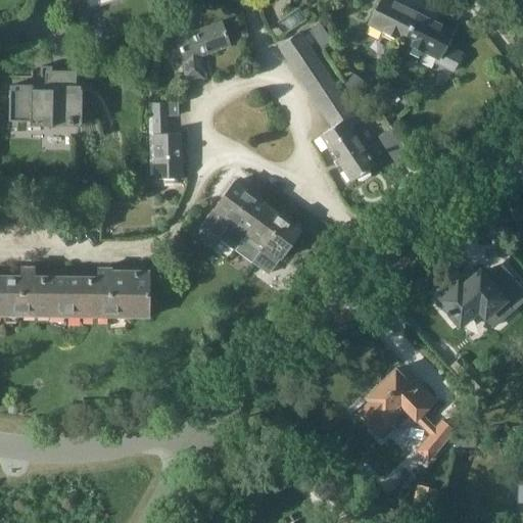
[(120,0),(84,0),(88,10),(120,0)]
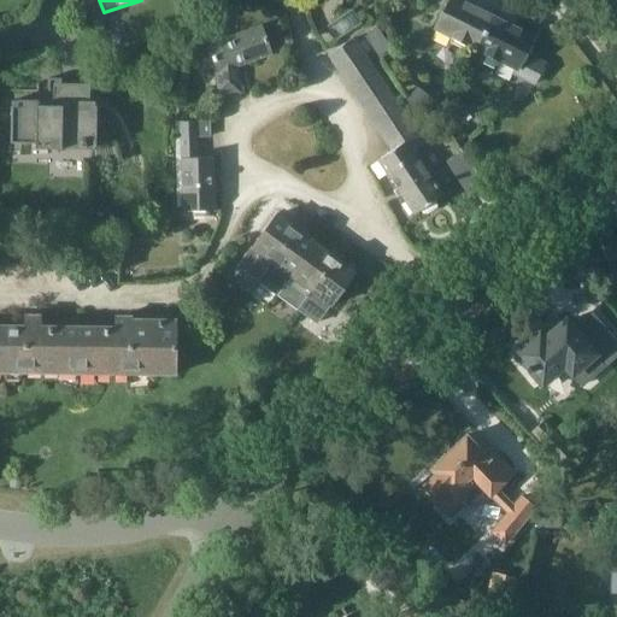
[(469,46),(476,50),(493,17),(466,4),(468,0),(450,0),(435,29),(453,37),(452,42),(466,50),(469,46)]
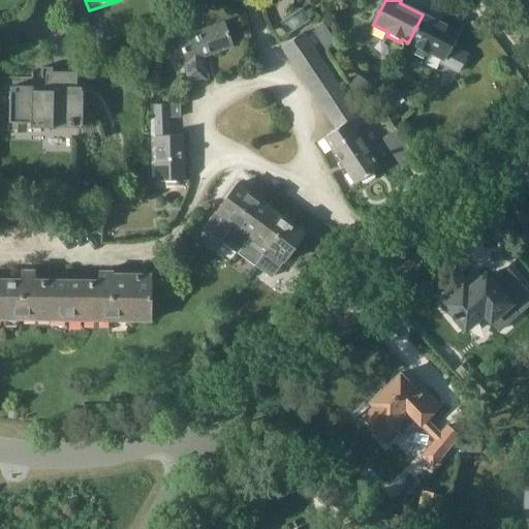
[(443,60),(441,63),(458,72),(467,55),(450,47),(461,26),(447,19),(444,26),(423,14),(408,42),(415,45),(414,51),(426,56),(429,53),(443,60)]
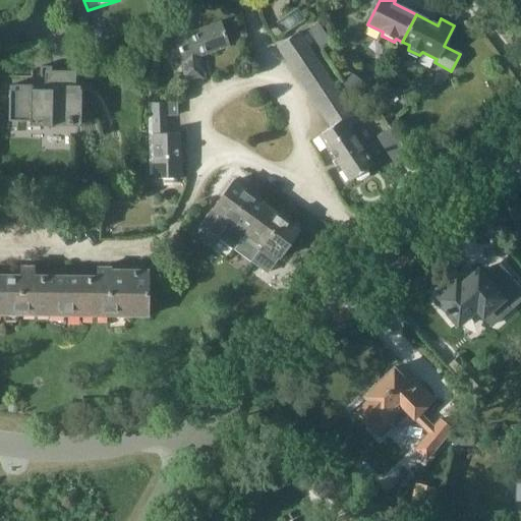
[(220,22),(175,39),(183,61),(183,78),(200,77),(199,56),(229,46),(220,22)]
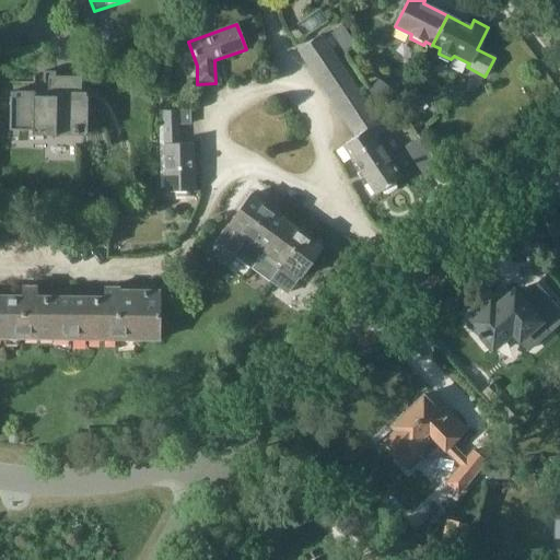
[(341,25),(330,34),(343,53),(356,44),(341,25)]
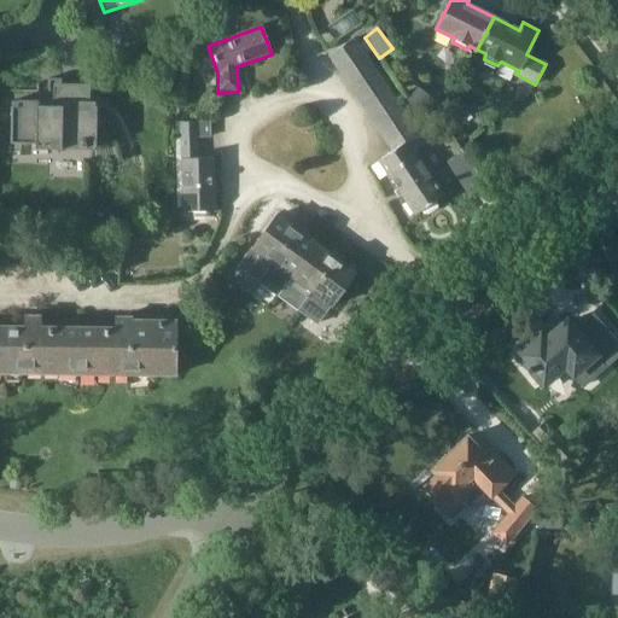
[(337,68),(359,54),(350,41),(328,54),(337,68)]
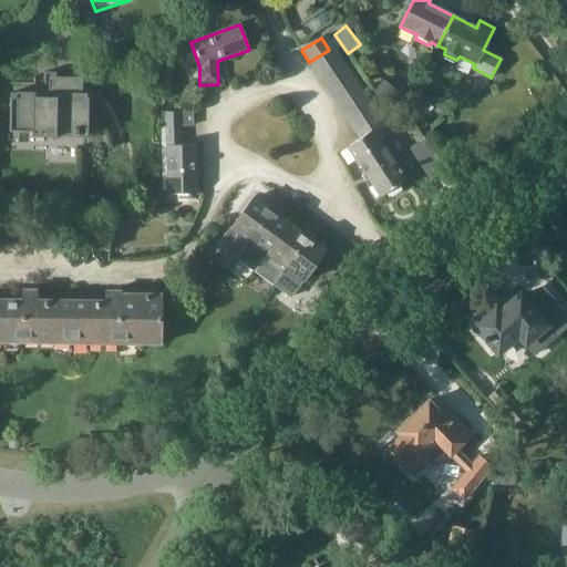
[(340,58),(333,47),(329,50),(309,62),(317,73),(340,58)]
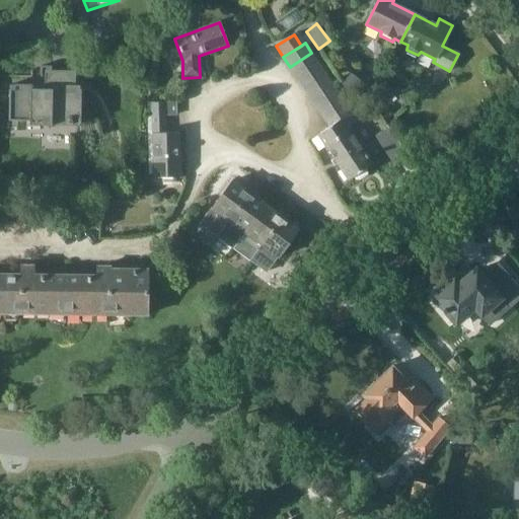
[(311,53),(290,67),(296,77),(318,62),(311,53)]
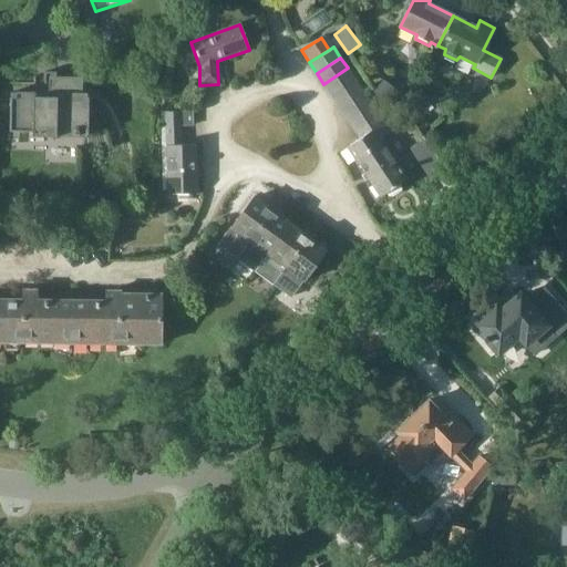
[(354,79),(348,68),(323,84),(331,95),(354,79)]
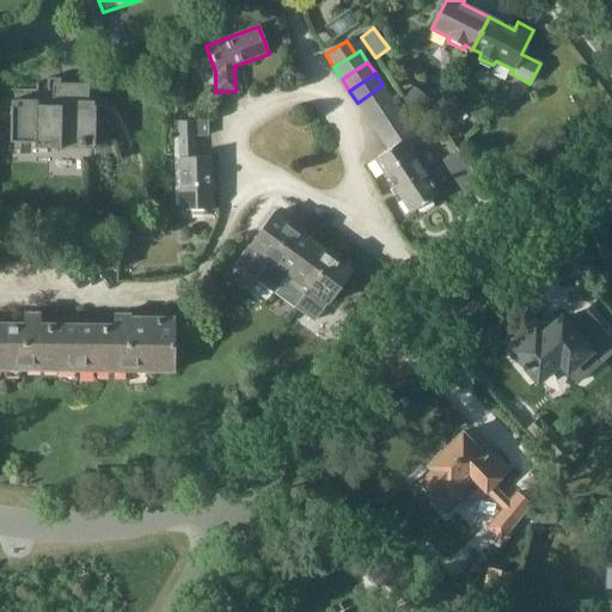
[(11,106),(10,142),(35,142),(35,148),(61,148),(61,142),(78,144),(78,146),(85,146),(85,144),(93,144),(93,147),(95,147),(96,105),(93,105),(93,106),(89,106),(89,84),(61,83),(61,79),(55,79),(55,78),(48,78),(48,91),(53,92),(51,105),(37,105),(38,99),(17,99),(17,101),(11,101),(11,106)]
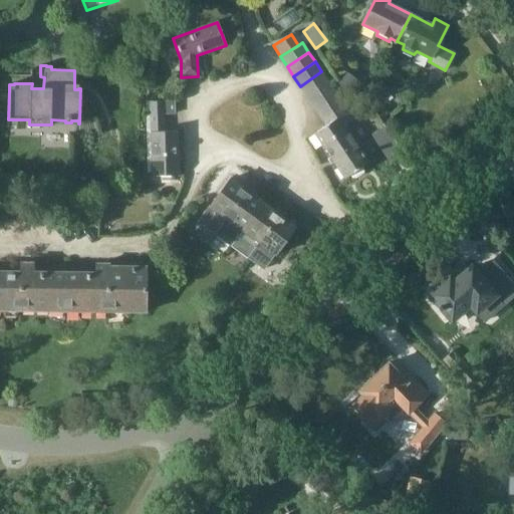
[(306,96),(328,81),(321,71),(300,86),(306,96)]
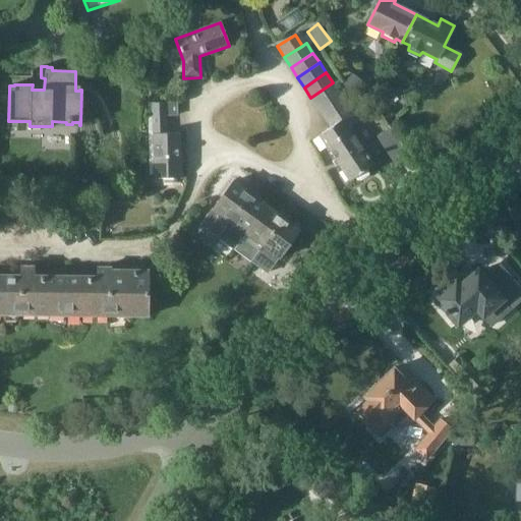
[(310,98),(317,108),(339,93),(333,82),(310,98)]
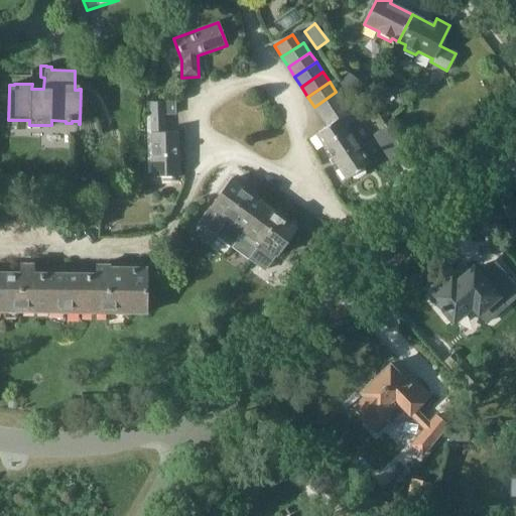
[(336,92),(314,107),(320,117),(343,102),(336,92)]
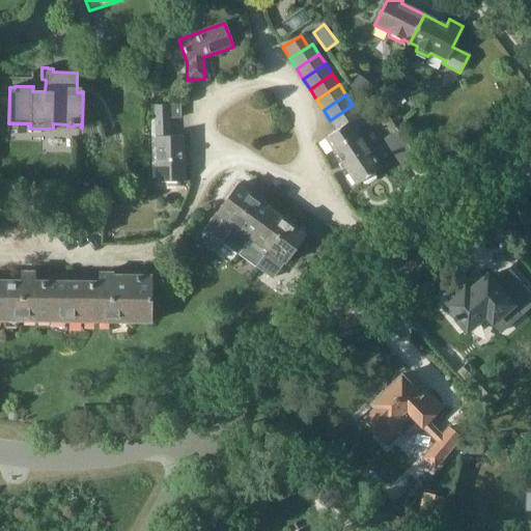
[(179,105),(151,105),(151,118),(152,179),(158,178),(158,182),(164,182),(165,186),(174,186),(176,182),(184,182),(183,136),(168,137),(168,117),(180,117),(179,105)]
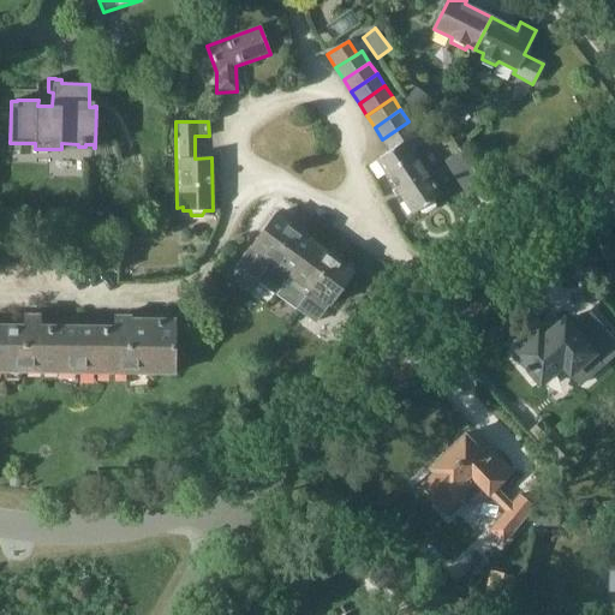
[(382,139),(390,151),(405,141),(417,133),(408,121),(382,139)]
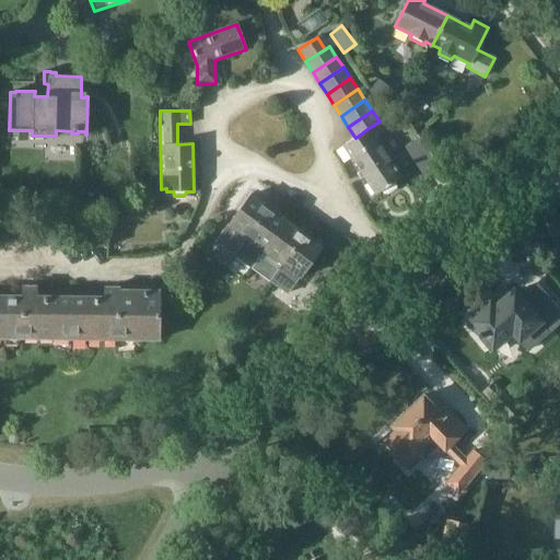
[(369,128),(356,138),(343,146),(375,195),(382,190),(386,193),(395,187),(395,183),(400,178),(397,173),(398,172),(394,166),(369,128)]
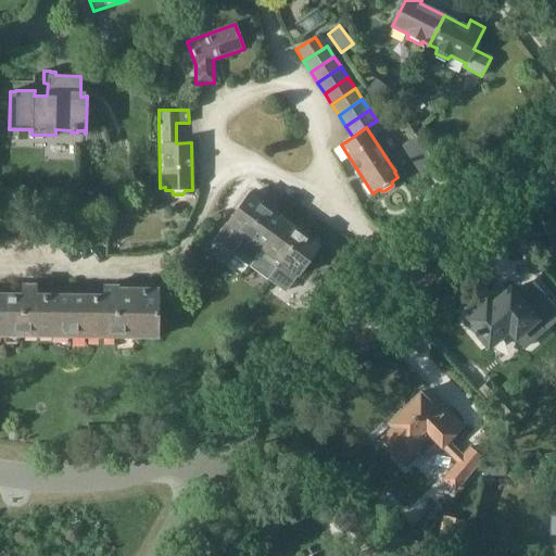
[(0,213),(81,216),(85,141),(0,138),(0,213)]
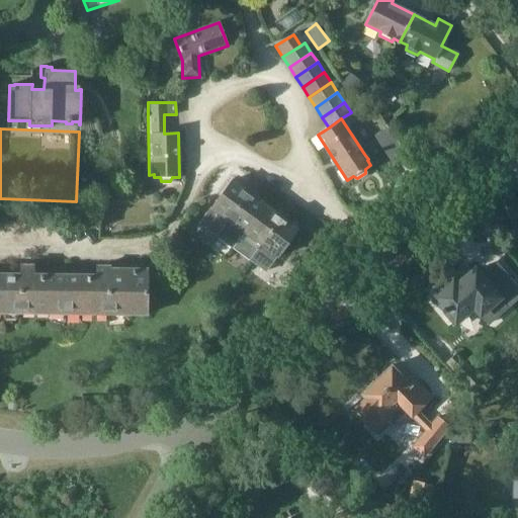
[(113,192),(113,179),(113,178),(97,179),(97,192),(113,192)]
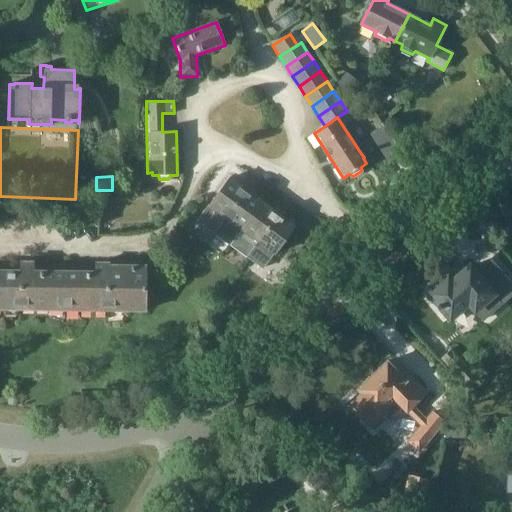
[(209,205),(198,220),(215,233),(223,221),(248,187),(245,184),(242,187),(229,178),(209,205)]
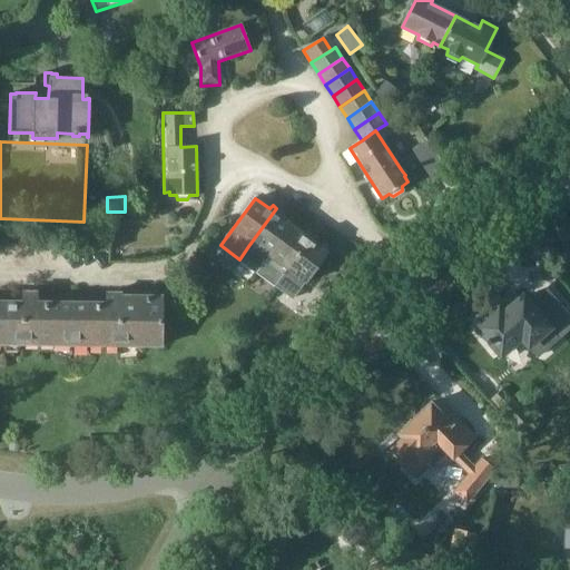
[(248,246),(239,259),(257,272),(266,259),(292,224),(278,214),(279,212),(281,210),(276,208),(248,246)]
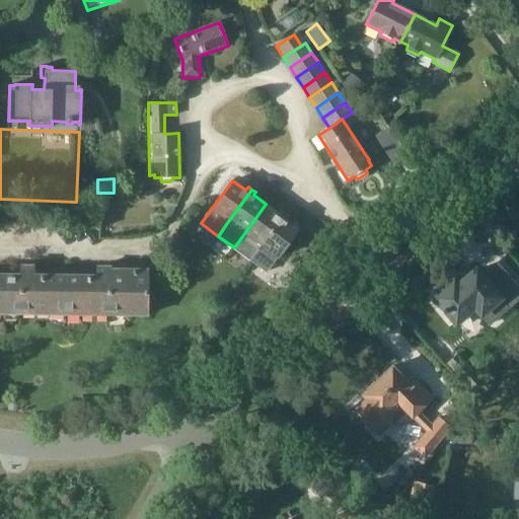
[(242,236),(234,247),(250,260),(285,214),(281,212),(279,214),(266,204),(242,236)]
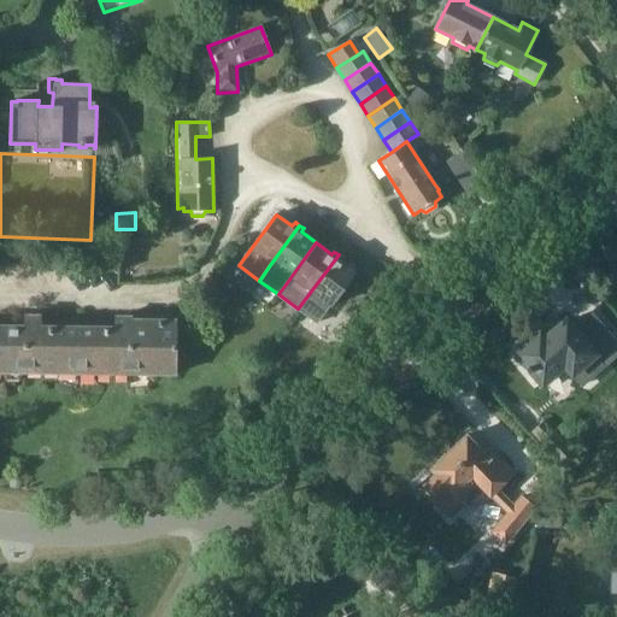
[(339,254),(298,309),(317,323),(327,310),(328,310),(331,306),(334,301),(335,303),(342,291),(356,272),(340,262),(342,257),(339,254)]
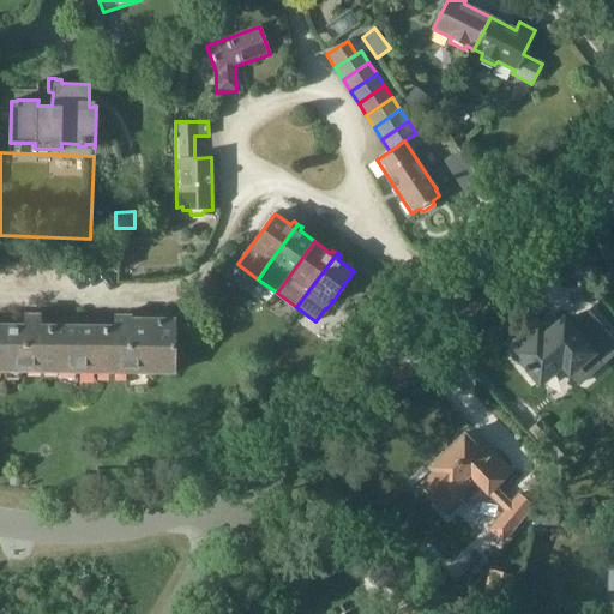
[(174,333),(174,319),(131,319),(131,314),(116,314),(115,325),(40,324),(40,314),(25,314),(25,324),(0,324),(0,369),(4,371),(5,377),(19,377),(20,371),(174,372),(174,348),(175,348),(175,333),(174,333)]
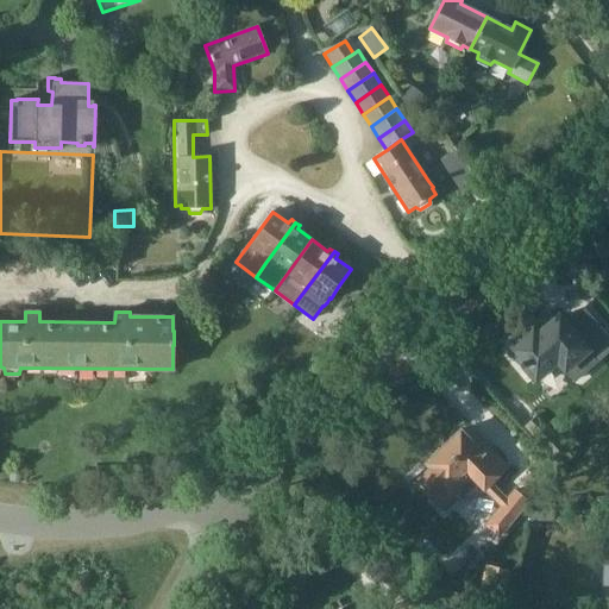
[(591,355),(608,339),(585,312),(567,327),(558,316),(537,336),(532,330),(527,334),(525,331),(510,341),(514,345),(509,350),(520,362),(518,364),(521,369),(523,366),(535,380),(557,362),(573,381),(597,360),(591,355)]
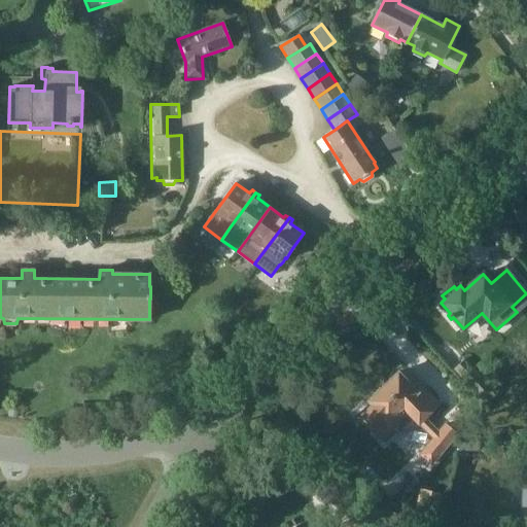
[(372,406),(358,418),(382,442),(395,428),(400,433),(416,417),(420,415),(424,419),(437,405),(415,381),(411,385),(397,372),(367,401),(372,406)]
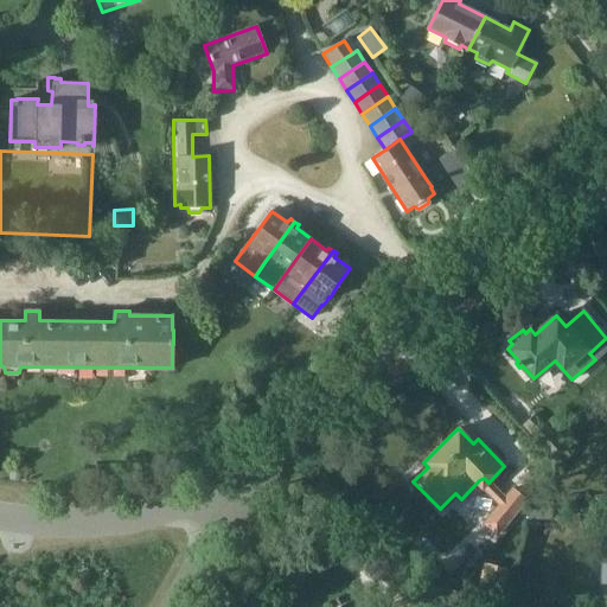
[(512,490),(511,491),(485,524),(498,535),(526,500),(512,490)]
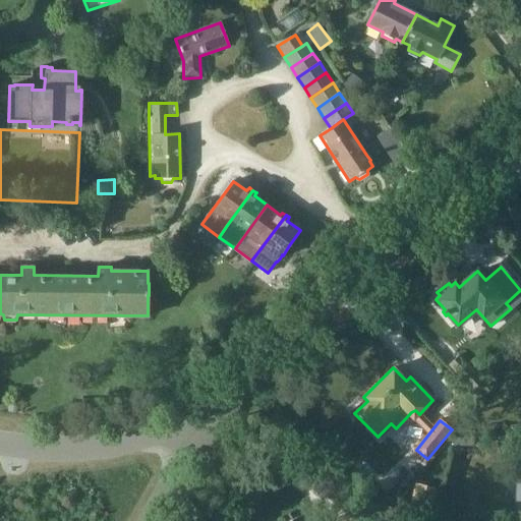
[(513,475),(512,500),(520,499),(520,475),(517,475),(513,475)]
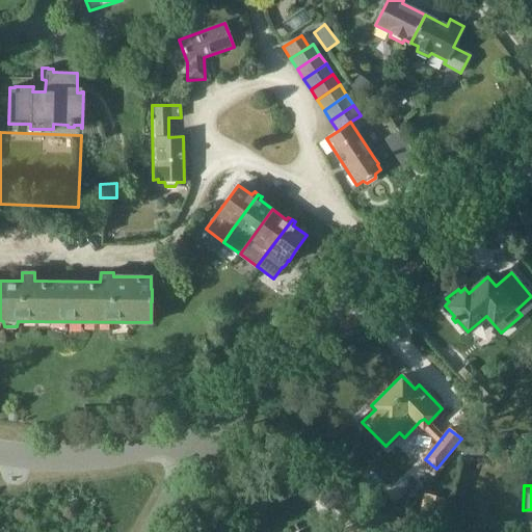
[(430,531),(439,531),(448,497),(425,491),(417,529),(430,531)]
